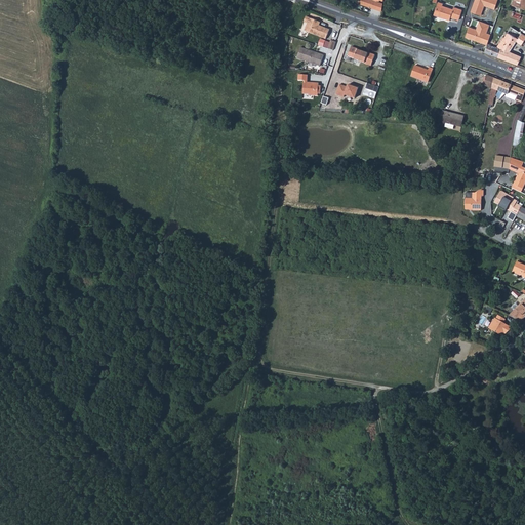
[(356,0),(356,2),(381,11),(384,3),(372,0),(370,0),(356,0)]
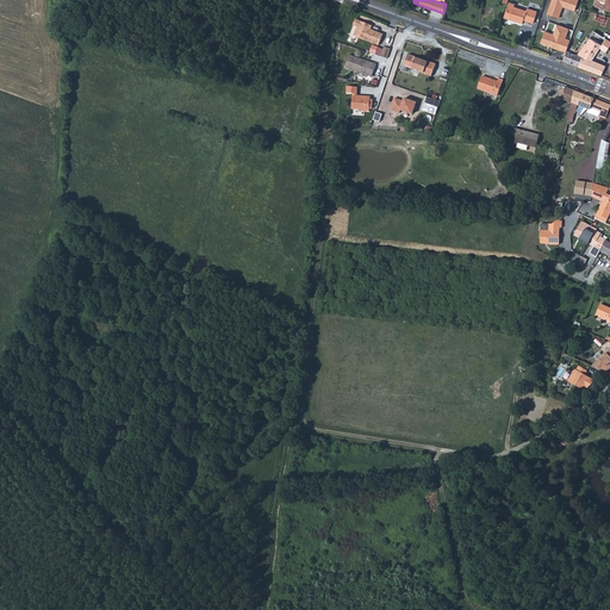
[(578,0),(551,0),(546,14),(558,18),(562,7),(574,11),(578,0)]
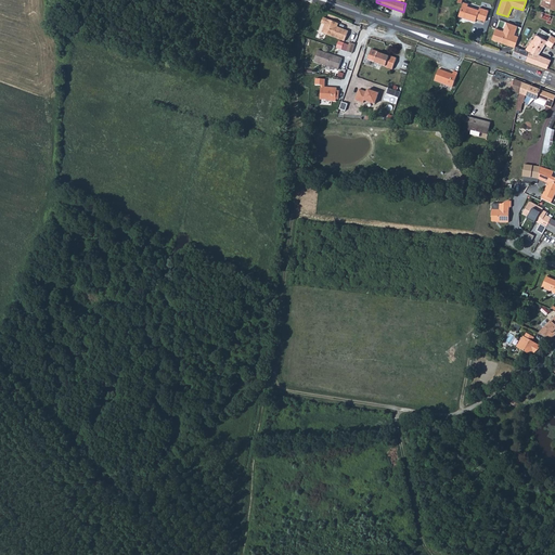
[(541,12),(546,13),(549,8),(554,10),(554,8),(554,0),(546,0),(545,7),(543,5),(541,12)]
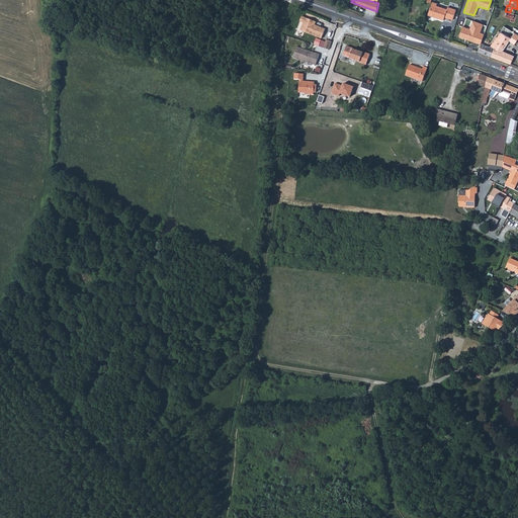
[(434,6),(431,16),(442,20),(442,18),(442,17),(451,19),(454,9),(446,7),(445,9),(434,6)]
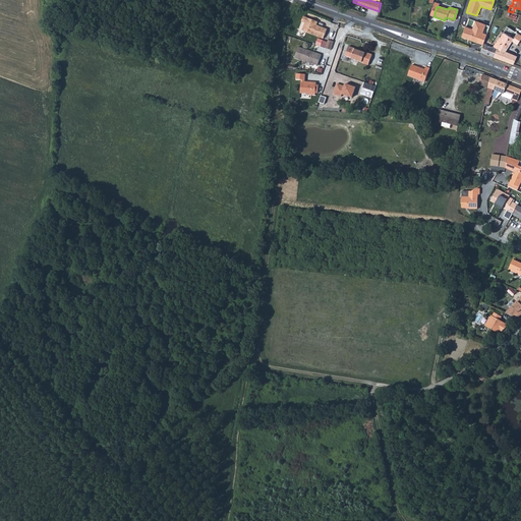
[(322,37),(326,26),(314,23),(313,22),(314,19),(308,17),(301,14),(299,19),(303,21),(300,29),(322,37)]
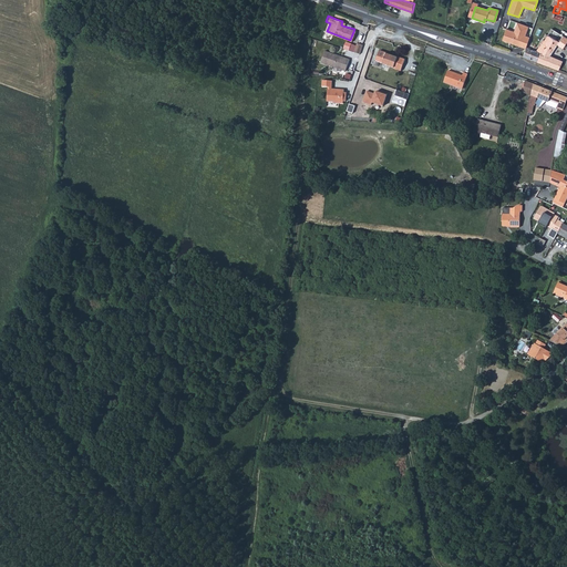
[(525,47),(531,32),(526,31),(527,27),(516,23),(513,32),(505,30),(502,41),(508,43),(508,42),(511,42),(511,43),(525,49),(525,47)]
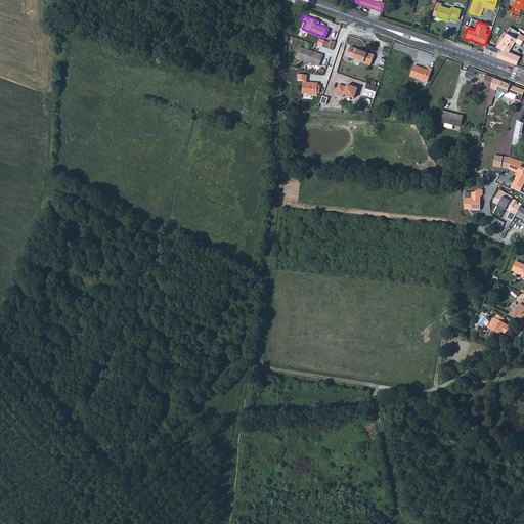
[(520,35),(523,36),(523,35),(509,26),(508,28),(507,30),(520,35)]
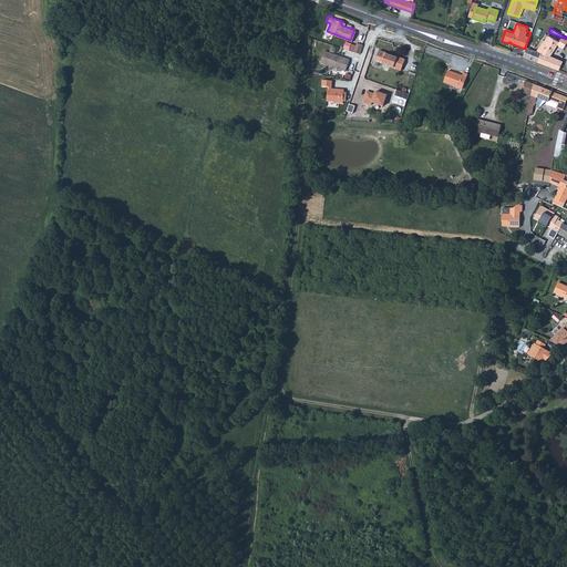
[(538,63),(558,70),(559,65),(562,62),(549,55),(556,44),(563,49),(566,40),(566,39),(563,38),(548,32),(547,33),(544,40),(542,43),(540,43),(535,51),(531,50),(525,47),(525,49),(523,57),(538,63)]
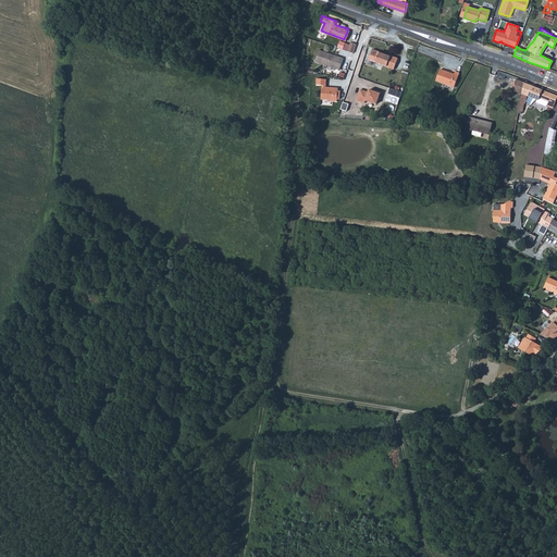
[(393,69),(396,57),(390,54),(390,56),(384,53),(378,51),(379,50),(371,48),(368,59),(374,61),(385,65),(385,66),(393,69)]
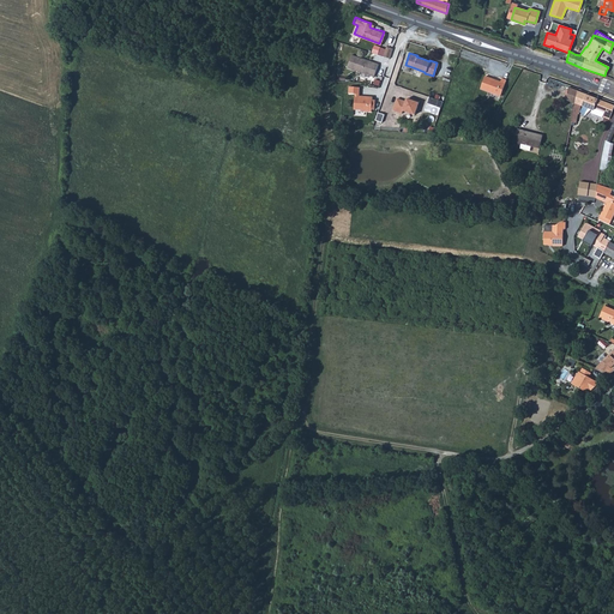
[(374,70),(377,62),(349,54),(345,66),(372,76),(374,70)]
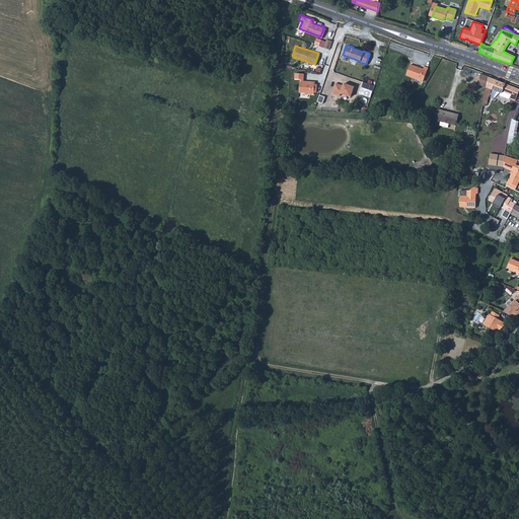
[(405,75),(423,80),(427,67),(425,66),(423,65),(422,68),(409,64),(405,75)]
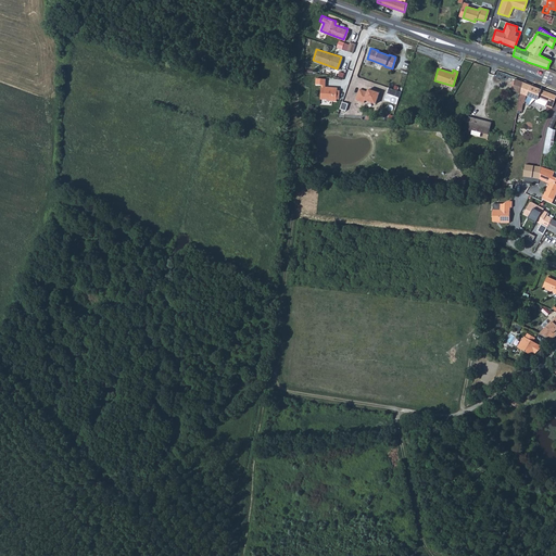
[(324,85),(325,77),(319,77),(315,77),(315,83),(320,84),(319,98),(326,98),(326,99),(336,99),(336,97),(338,97),(339,88),(337,88),(337,86),(324,85)]
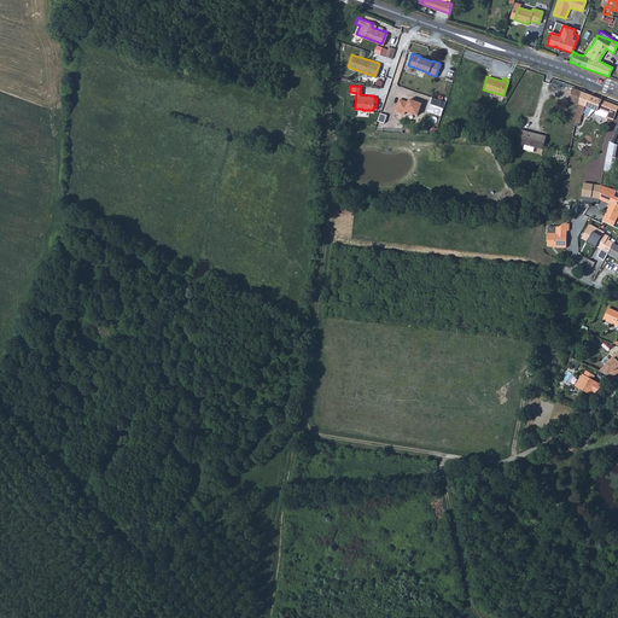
[(578,103),(581,92),(572,88),(570,100),(578,104),(578,103)]
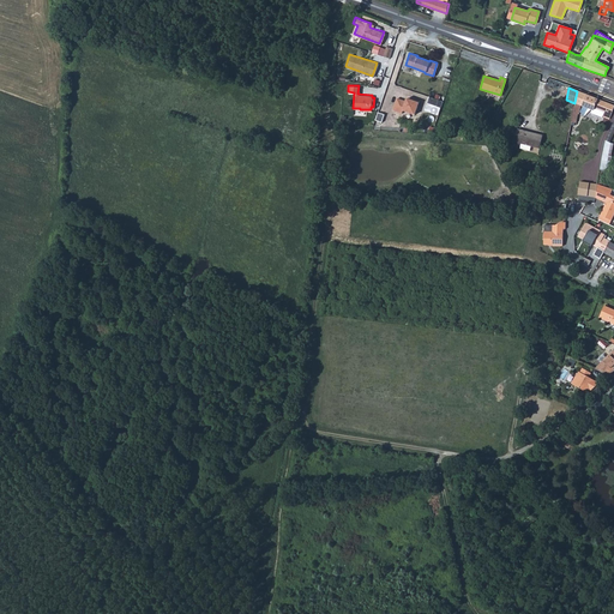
[(593,109),(597,100),(587,95),(577,91),(575,102),(579,103),(593,109)]
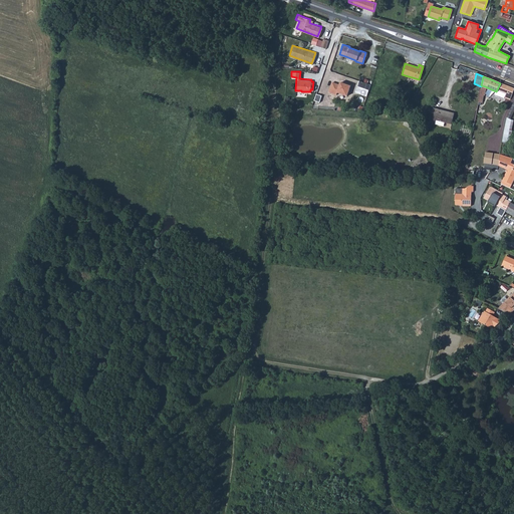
[(370,85),(359,81),(357,86),(369,90),(370,85)]
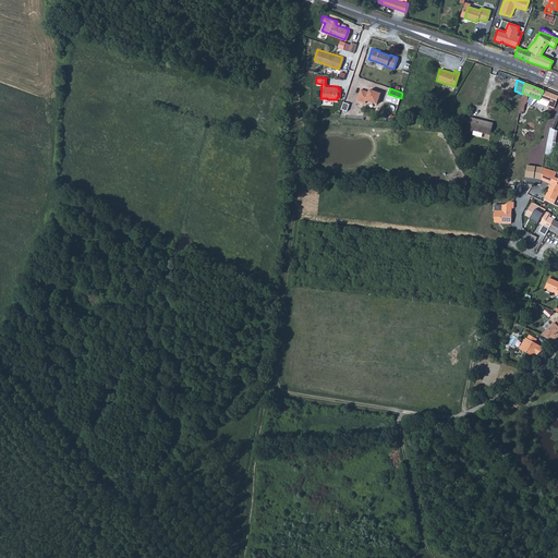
[(381,94),(370,89),(368,92),(361,89),(356,100),(365,104),(365,100),(377,105),(381,94)]
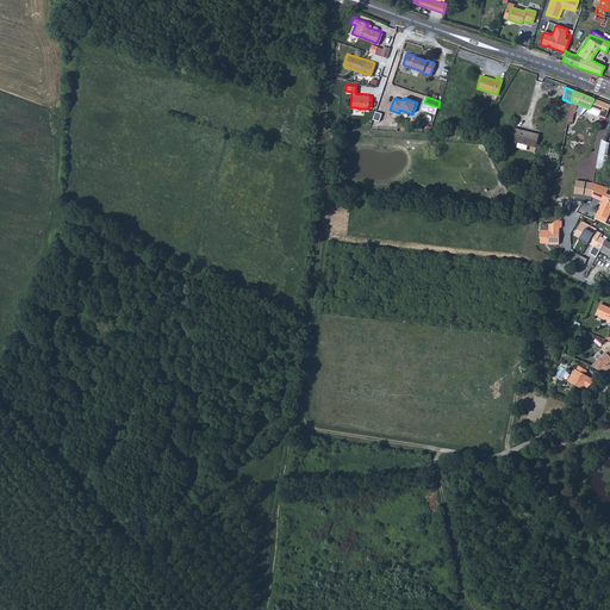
[(609,105),(593,99),(589,109),(589,111),(605,118),(609,105)]
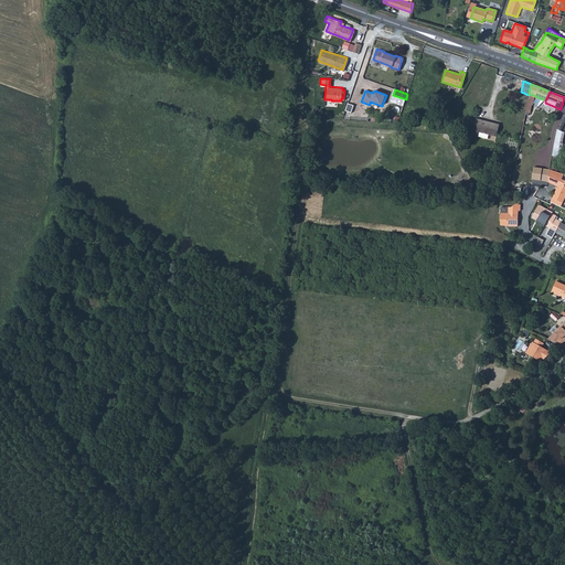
[(476,119),(472,131),(479,134),(480,131),(497,136),(499,125),(488,121),(476,119)]
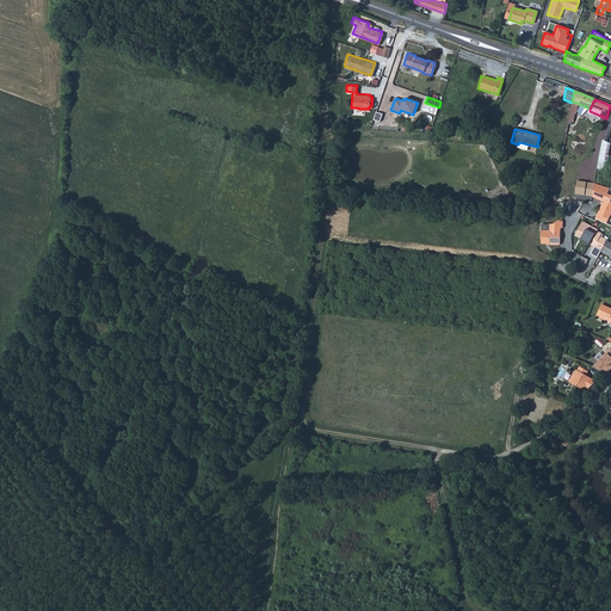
[(594,181),(592,196),(603,201),(597,213),(608,218),(610,210),(610,193),(606,192),(610,186),(608,186),(603,184),(594,180),(594,181)]
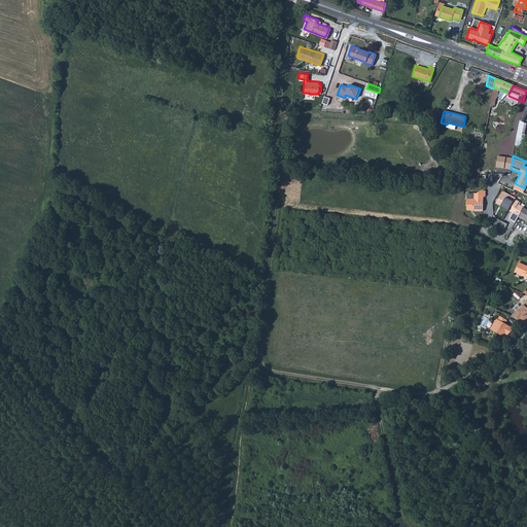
[(467,199),(467,210),(473,210),(473,211),(483,211),(484,208),(484,196),(486,196),(486,189),(483,189),(477,192),(475,192),(475,199),(467,199)]
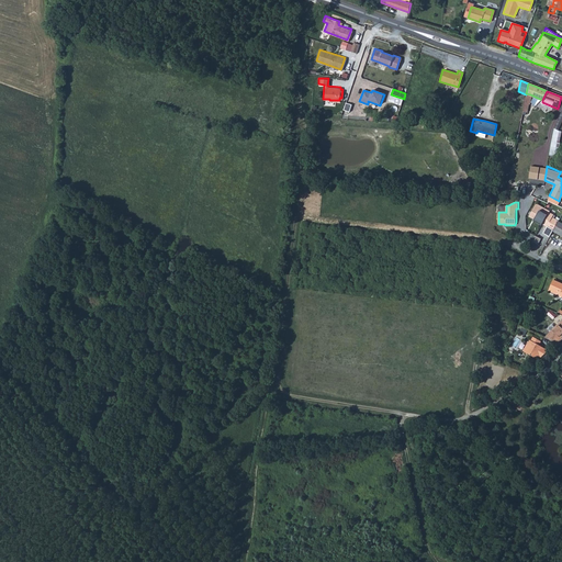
[(547,214),(548,211),(535,203),(534,206),(539,210),(547,214)]
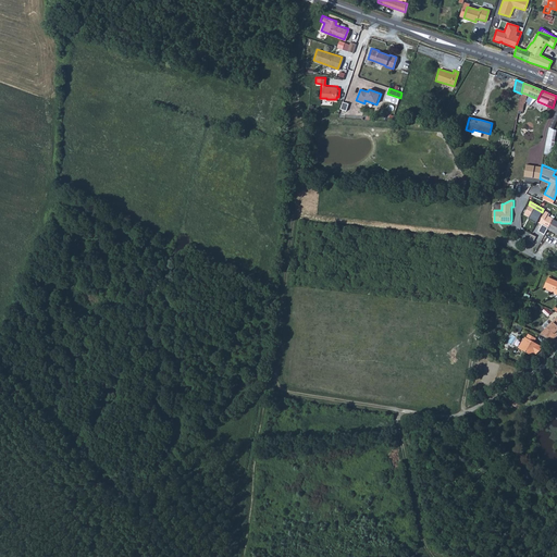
[(523,214),(529,217),(534,208),(529,205),(523,214)]
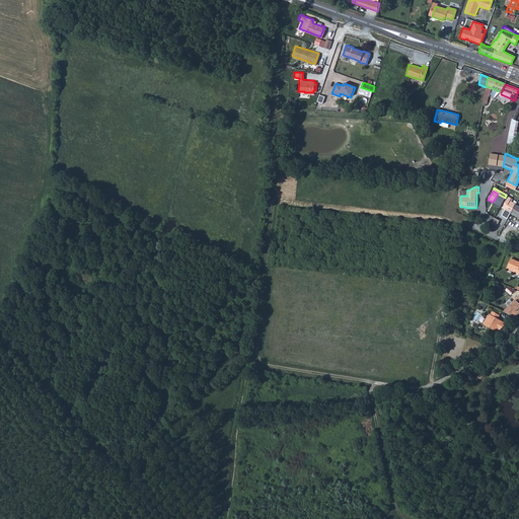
[(500,207),(500,206),(505,198),(498,194),(493,202),(493,203),(496,204),(500,207)]
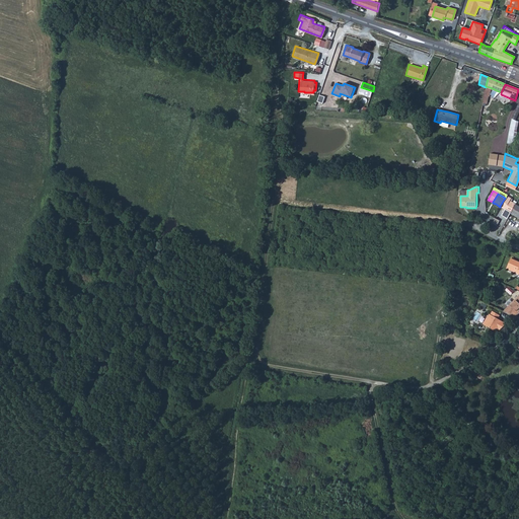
[(505,209),(511,212),(515,204),(508,200),(510,197),(506,195),(505,198),(500,206),(505,209)]
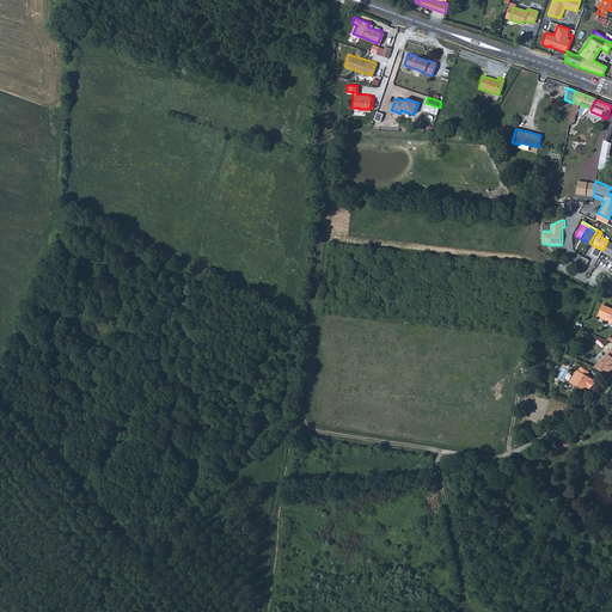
[(611,307),(605,305),(600,317),(611,322),(611,307)]
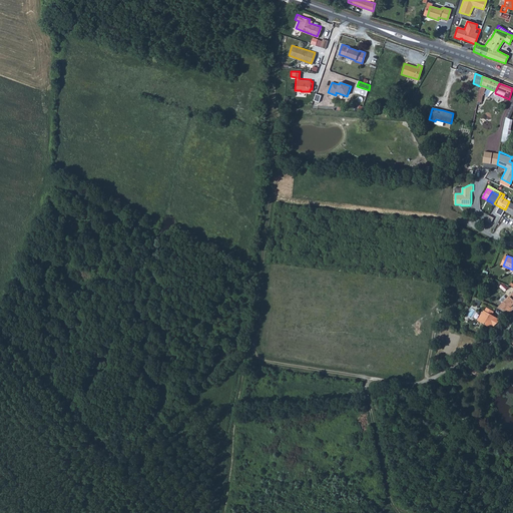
[(503,310),(511,314),(512,309),(512,293),(503,304),(505,306),(503,310)]
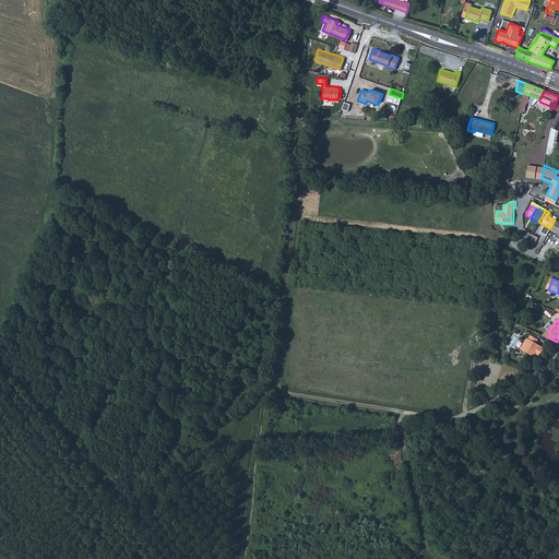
[(539,340),(532,335),(530,340),(528,339),(526,343),(522,349),(537,358),(538,355),(540,356),(545,351),(547,348),(537,344),(538,342),(539,340)]
